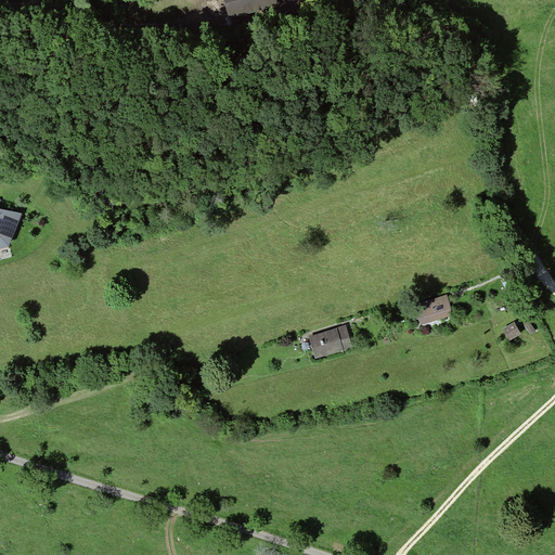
[(274,1),(274,0),(228,0),(232,13),(274,1)]
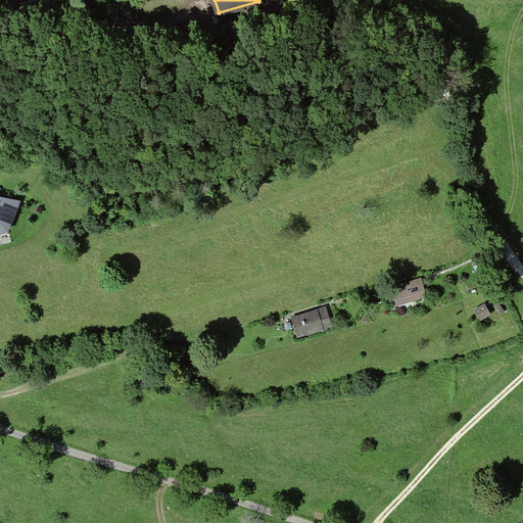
[(21,200),(0,195),(0,233),(10,230),(21,200)]
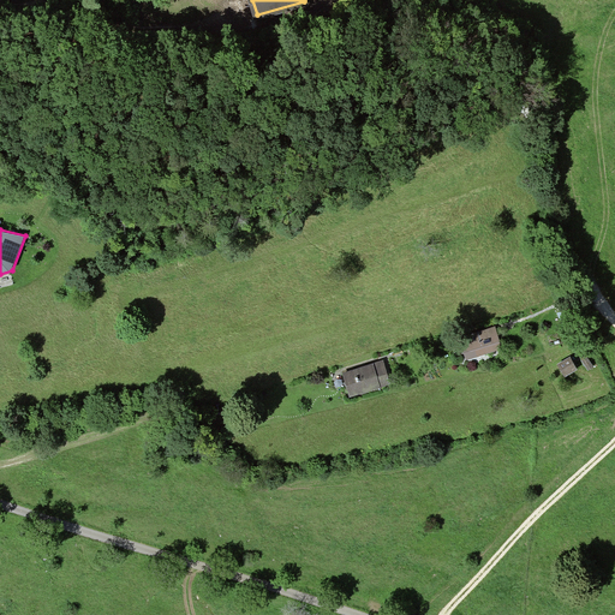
[(501,347),(495,328),(463,339),(469,357),(501,347)]
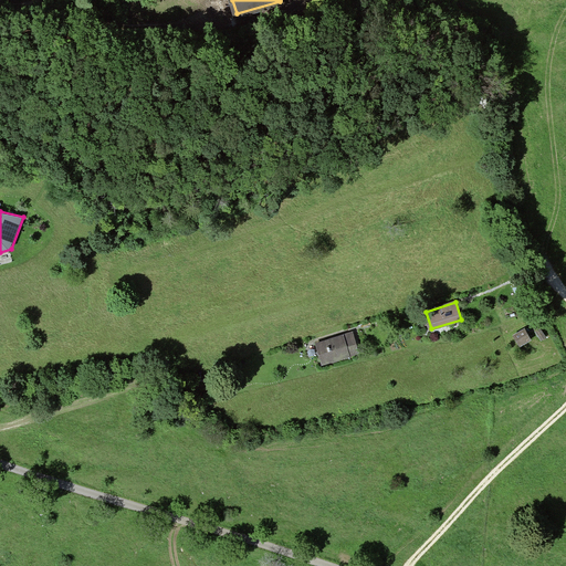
[(531,339),(525,329),(515,336),(521,345),(531,339)]
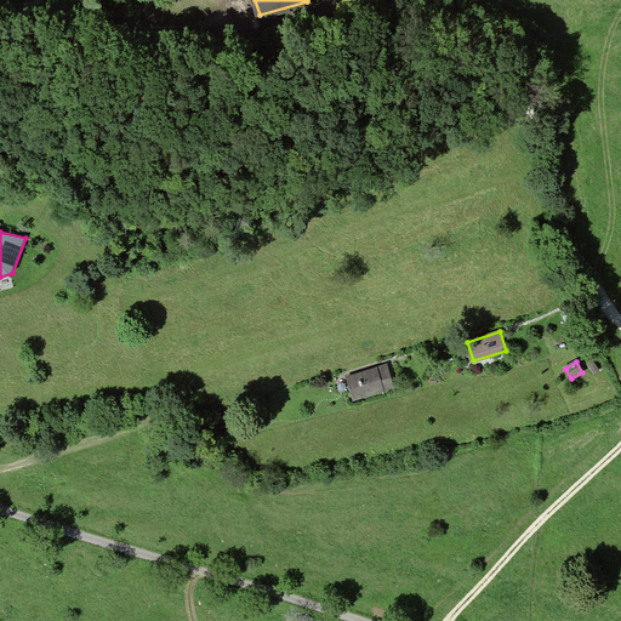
[(386,365),(349,377),(355,398),(393,387),(386,365)]
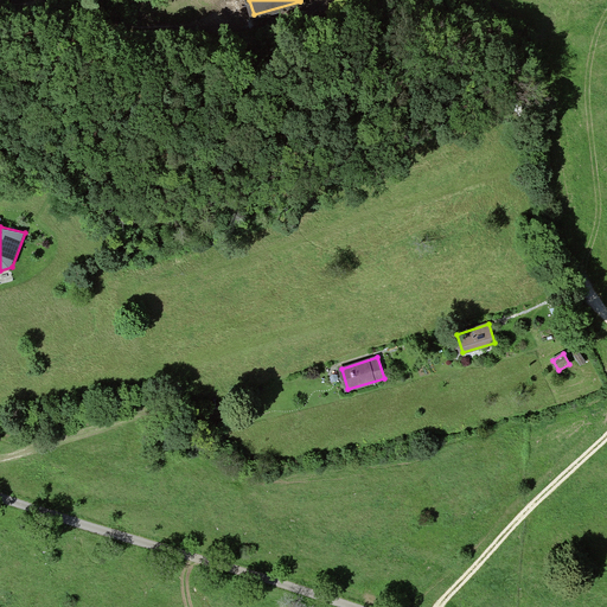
All buildings are outlined.
